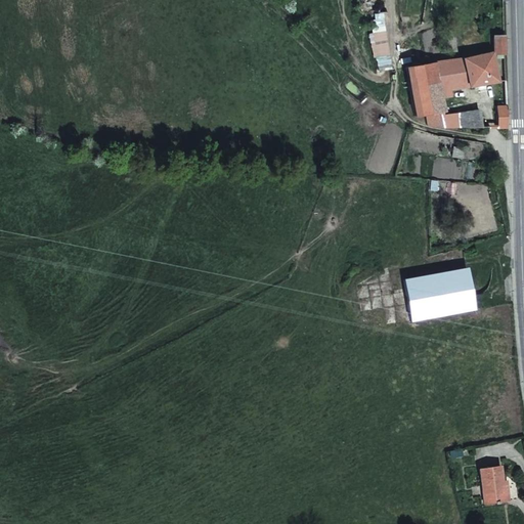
[(383,0),(367,0),(369,14),(385,13),(383,0)]
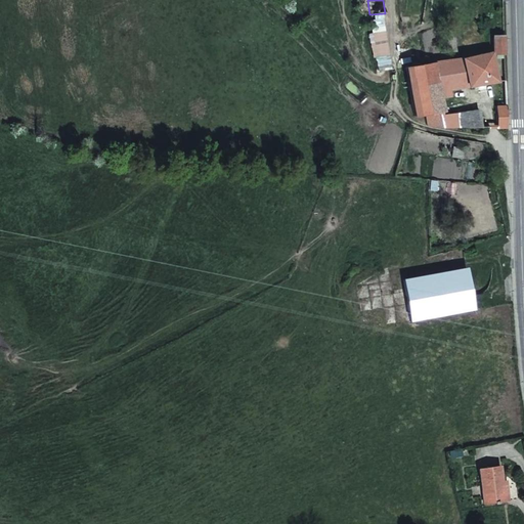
[(504,53),(504,36),(492,36),(492,53),(504,53)]
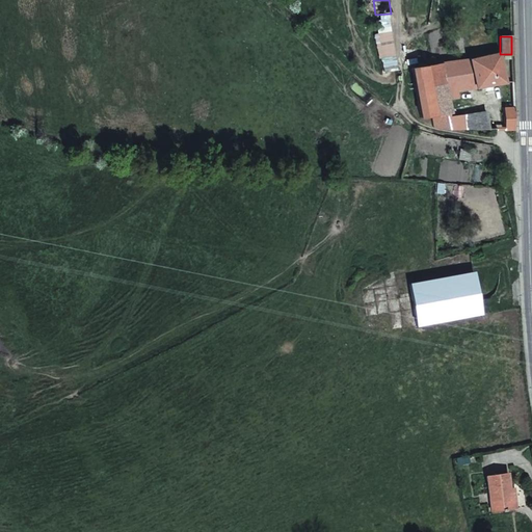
[(467,60),(430,67),(413,70),(421,117),(431,115),(446,113),(450,112),(448,99),(457,97),(456,90),(504,82),(498,54),(467,60)]
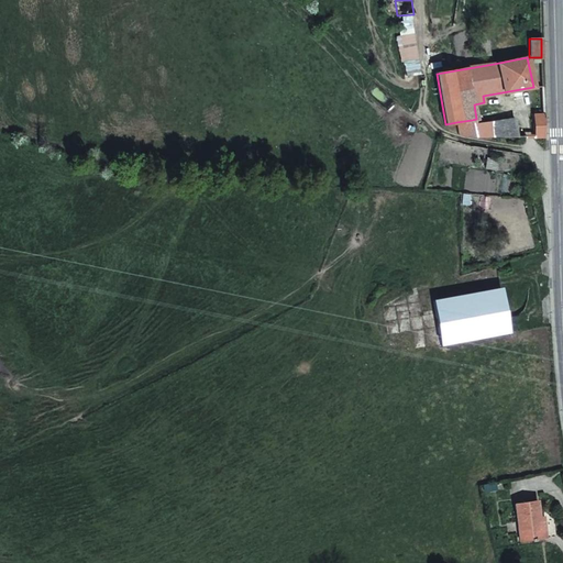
[(415,62),(403,64),(404,79),(416,77),(415,62)]
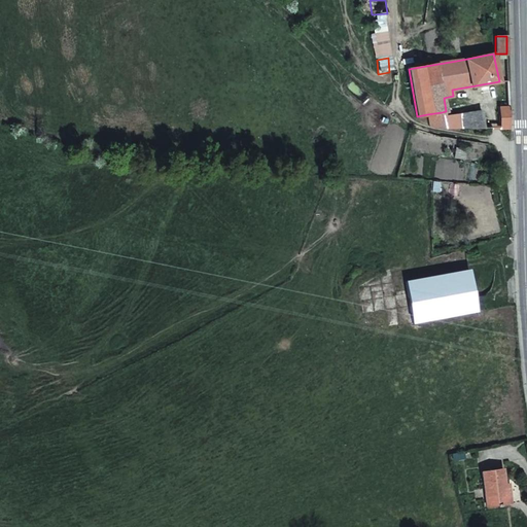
[(510,128),(508,108),(498,108),(499,129),(510,128)]
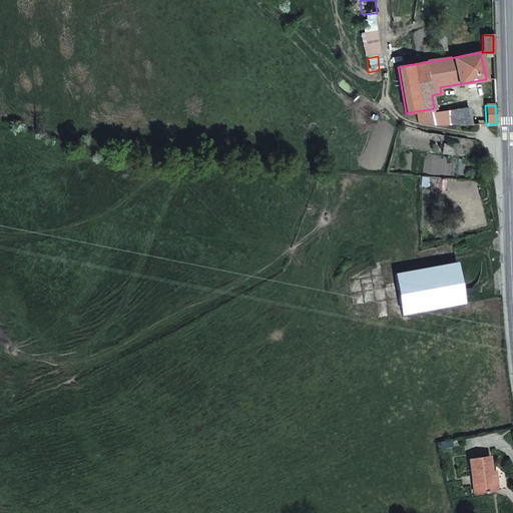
[(434,112),(434,108),(430,109),(432,125),(472,125),(469,107),(434,112)]
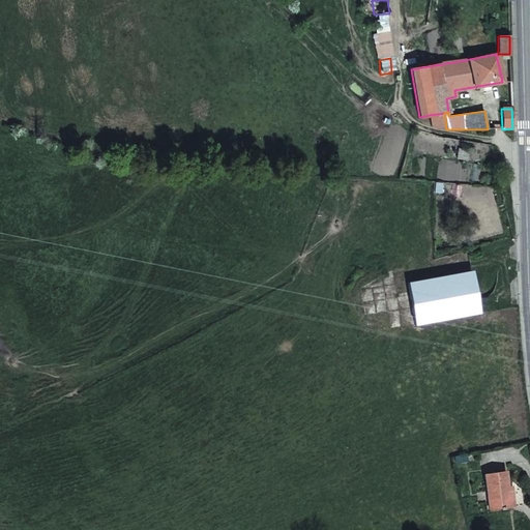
[(444,113),(430,115),(432,128),(446,129),(444,113)]
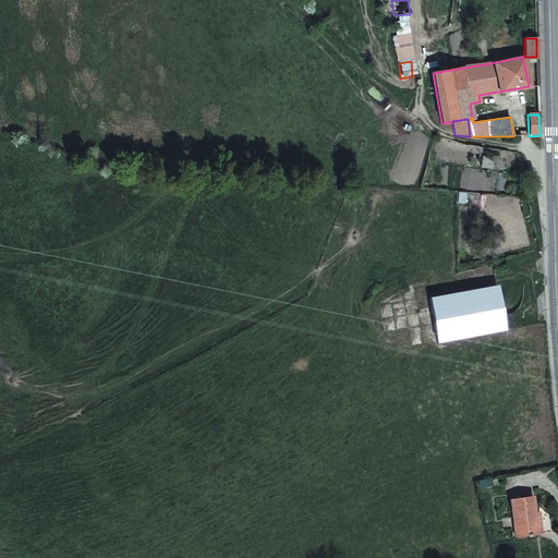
[(436,341),(504,329),(496,284),(428,296),(436,341)]
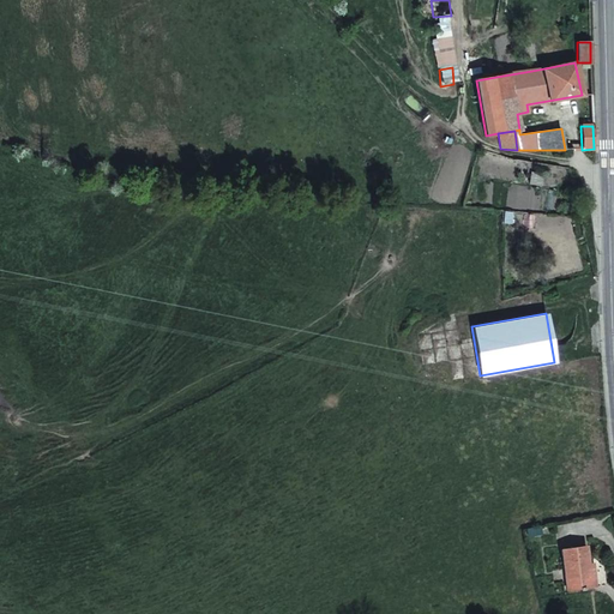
[(567,591),(591,588),(588,569),(585,548),(561,552),(567,591)]
